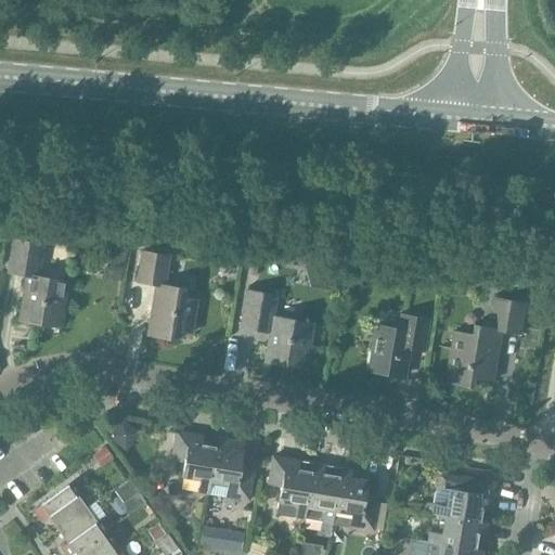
[(25,276),(18,321),(60,328),(68,282),(38,278),(43,245),(13,240),(8,273),(25,276)]
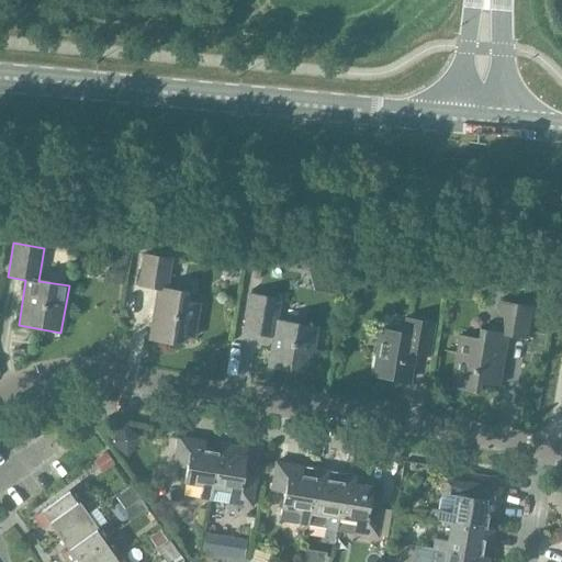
[(157,289),(148,339),(173,344),(175,334),(193,337),(199,304),(181,301),(182,291),(167,289),(171,259),(143,255),(137,285),(157,289)]
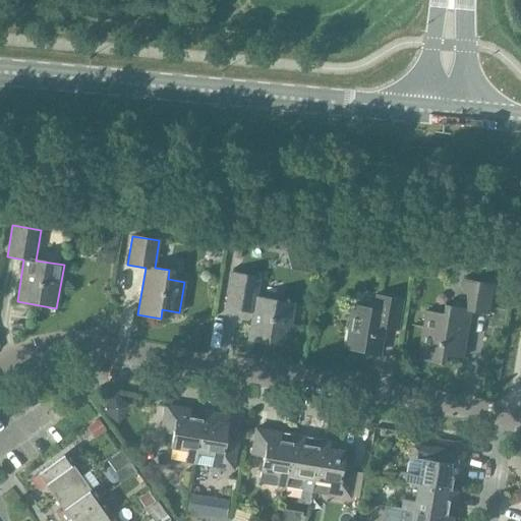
[(252,312),(248,340),(269,343),(270,339),(287,341),(293,304),(255,298),(258,278),(231,274),(225,307),(252,312)]
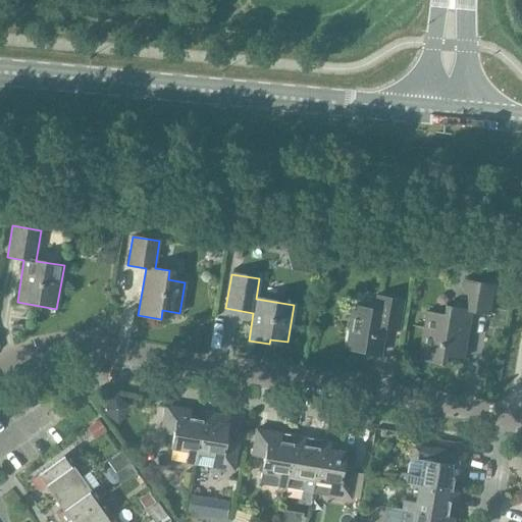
[(427,362),(453,366),(454,358),(464,359),(471,312),(488,315),(493,285),(466,280),(461,309),(446,307),(444,315),(426,312),(424,327),(413,325),(412,326),(424,328),(419,359),(407,357),(407,358),(428,362),(427,362)]
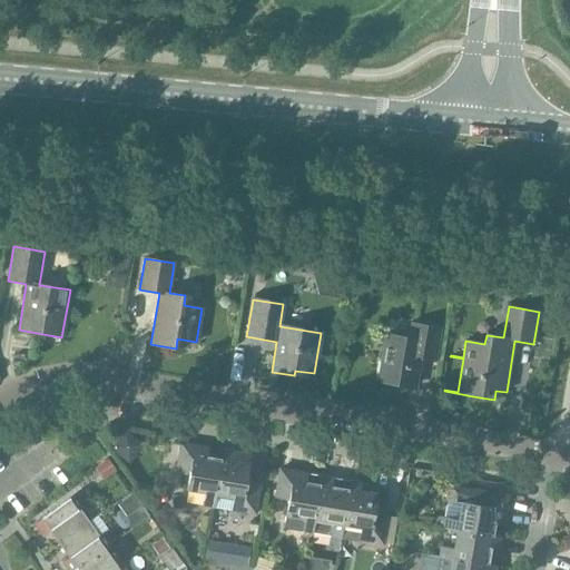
[(385,336),(379,381),(415,386),(419,359),(434,361),(440,330),(411,324),(409,341),(385,336)]
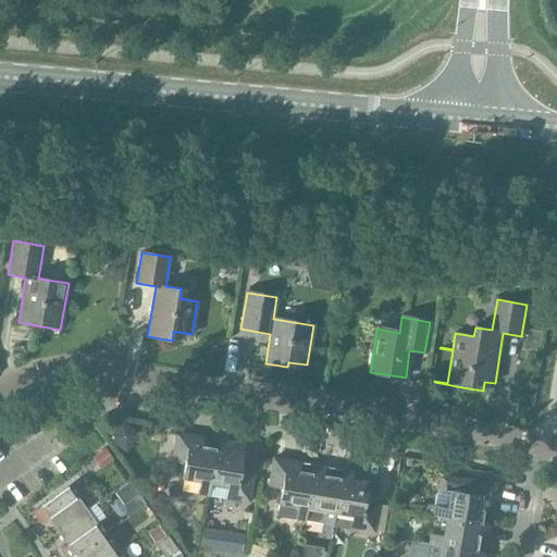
[(215,448),(214,448),(201,446),(203,438),(176,433),(171,461),(184,463),(182,479),(199,482),(197,494),(208,496),(210,484),(210,483),(215,448)]
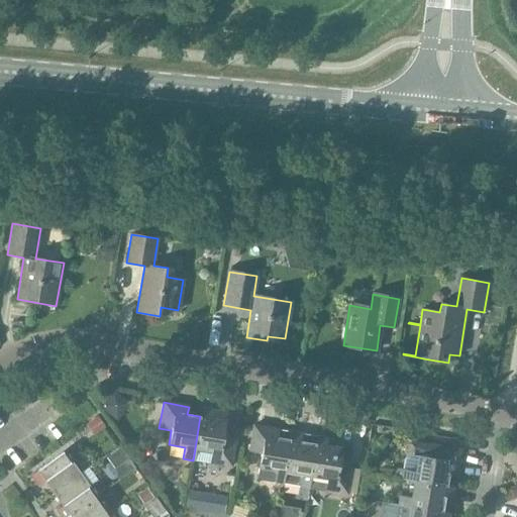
[(195,448),(195,449),(193,460),(231,468),(235,440),(223,438),(227,413),(201,408),(199,416),(200,416),(195,448)]
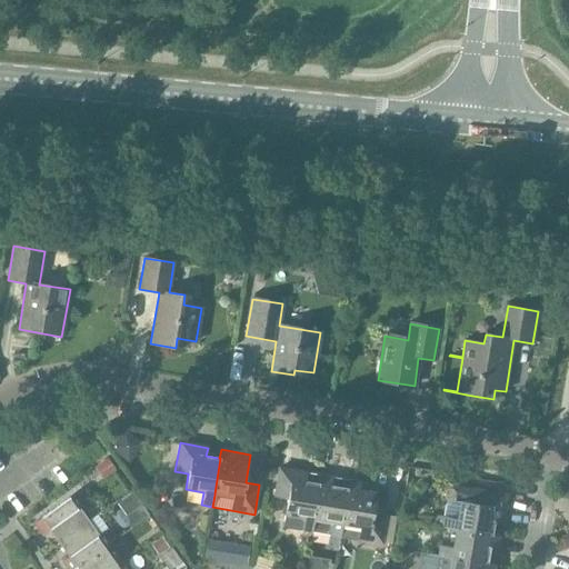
[(320,483),(319,483),(306,481),(307,473),(279,468),(273,497),(287,499),(282,527),(311,532),(313,519),(320,483)]
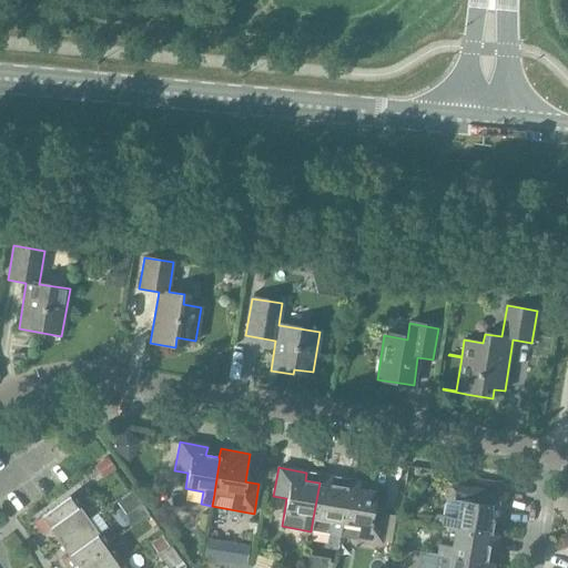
[(338,536),(341,524),(341,523),(347,487),(346,487),(331,485),(332,476),(321,475),(318,483),(320,483),(313,518),(311,531),(338,536)]
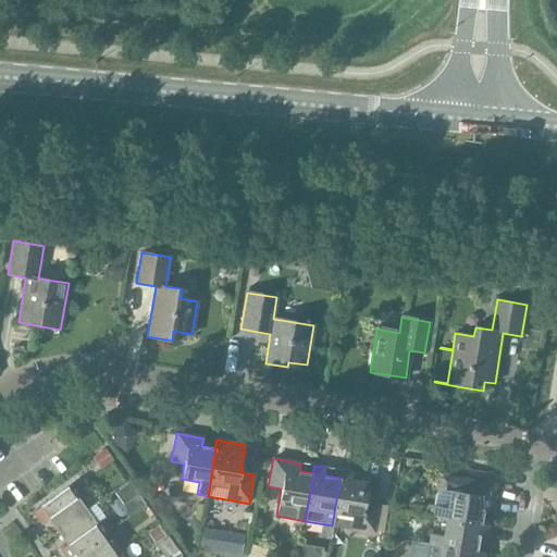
[(334,512),(334,514),(351,516),(349,529),(373,532),(379,504),(366,502),(369,483),(351,480),(353,472),(341,470),(339,478),(341,478),(334,512)]
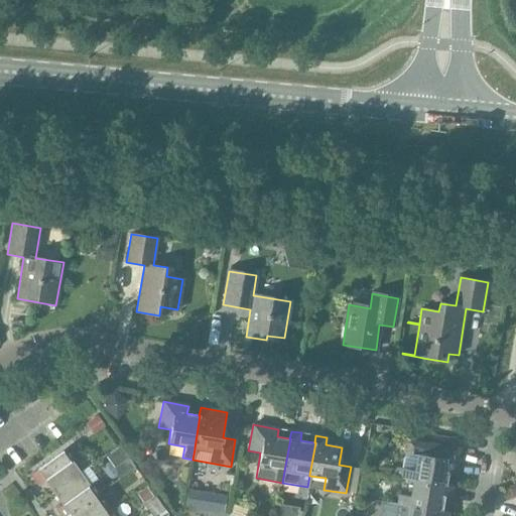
[(402,479),(413,481),(445,486),(445,485),(447,474),(456,475),(460,449),(433,444),(431,457),(418,455),(415,471),(403,469),(402,479)]
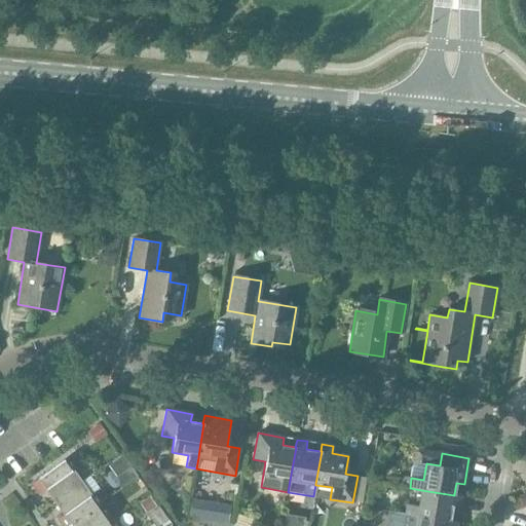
[(45,489),(54,501),(81,482),(72,470),(77,466),(69,455),(31,483),(39,493),(45,489)]
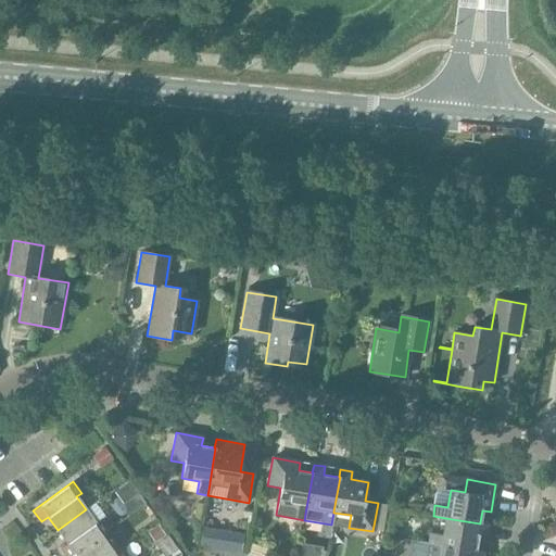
[(95,503),(86,509),(58,530),(66,543),(60,548),(65,555),(72,555),(109,531),(100,519),(104,516),(95,503)]
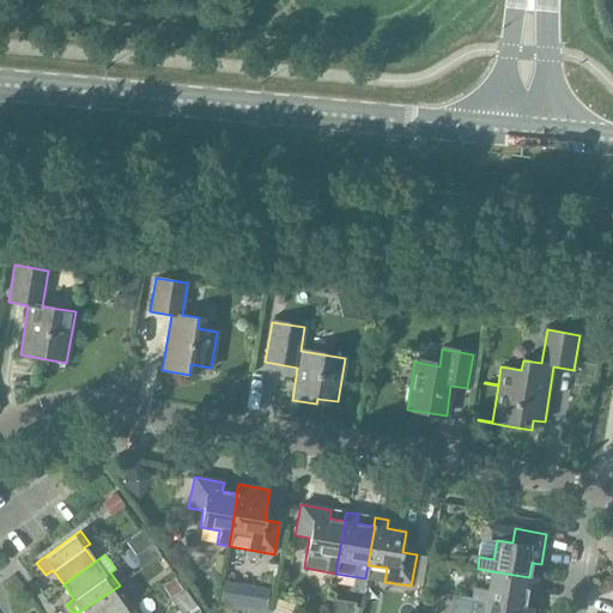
[(539,578),(529,576),(529,577),(491,571),(487,589),(474,587),(472,600),(486,601),(525,608),(525,607),(527,590),(536,592),(539,578)]
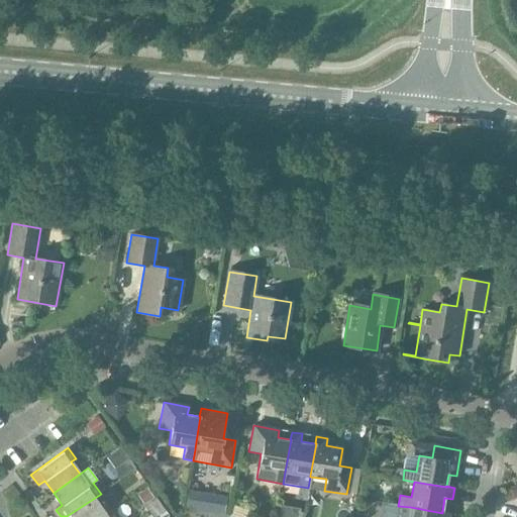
[(96,516),(110,507),(101,494),(67,516),(96,516)]
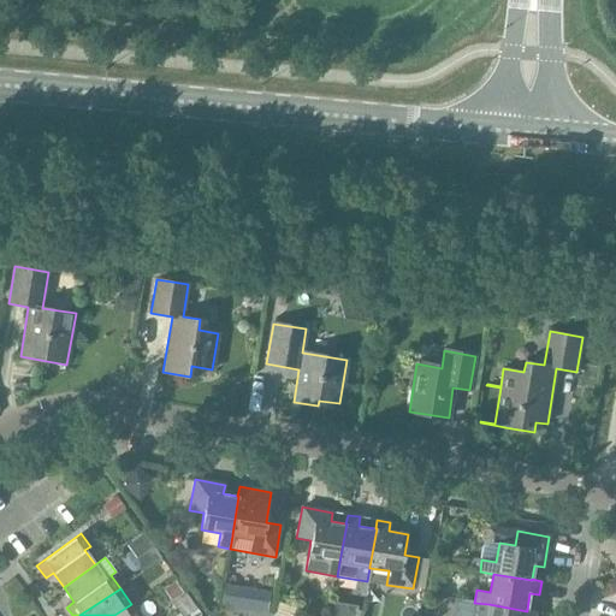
[(527,610),(527,611),(489,604),(474,603),(472,615),(534,615),(537,612),(527,610)]
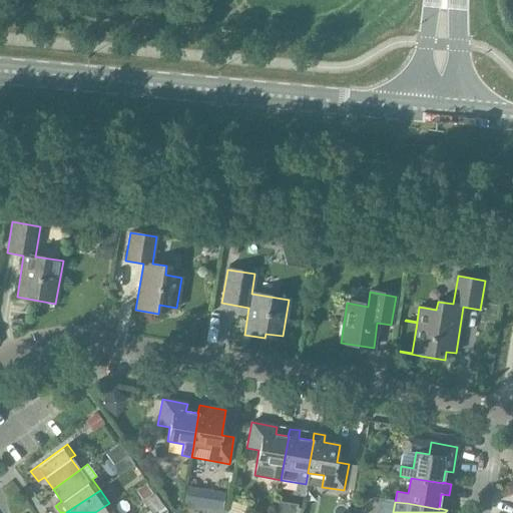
[(116,512),(109,503),(95,512),(116,512)]
